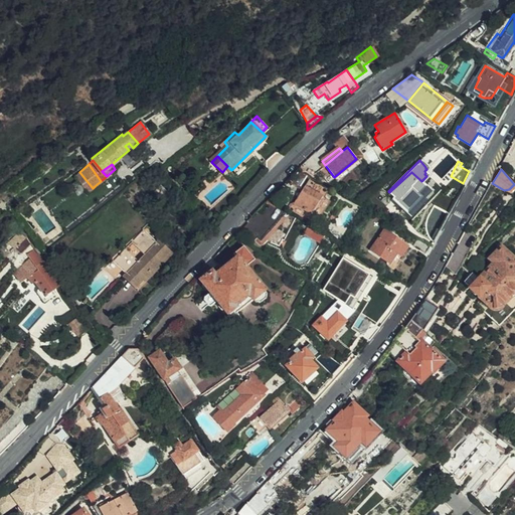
[(306,175),(298,171),(291,182),(299,187),(306,175)]
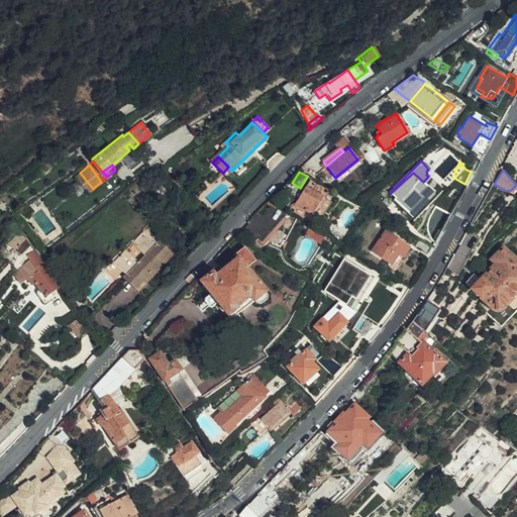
[(426,185),(423,182),(413,173),(391,193),(395,197),(393,198),(407,211),(422,196),(418,193),(426,185)]
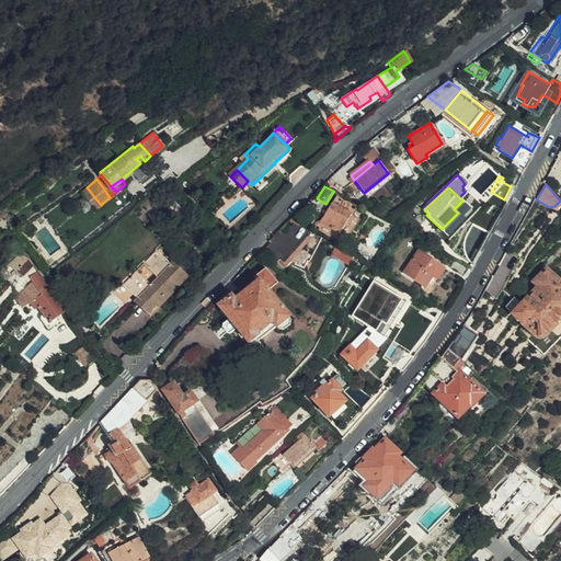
[(341,232),(352,216),(332,203),(320,221),(341,232)]
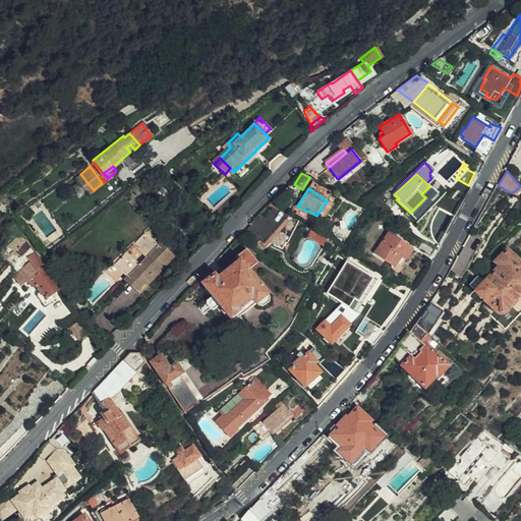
[(193,233),(200,228),(194,221),(188,226),(193,233)]
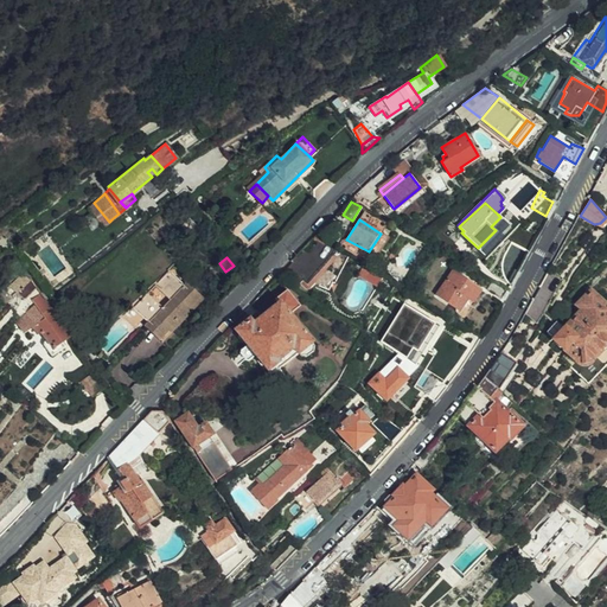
[(372,269),(366,266),(362,273),(368,278),(372,269)]
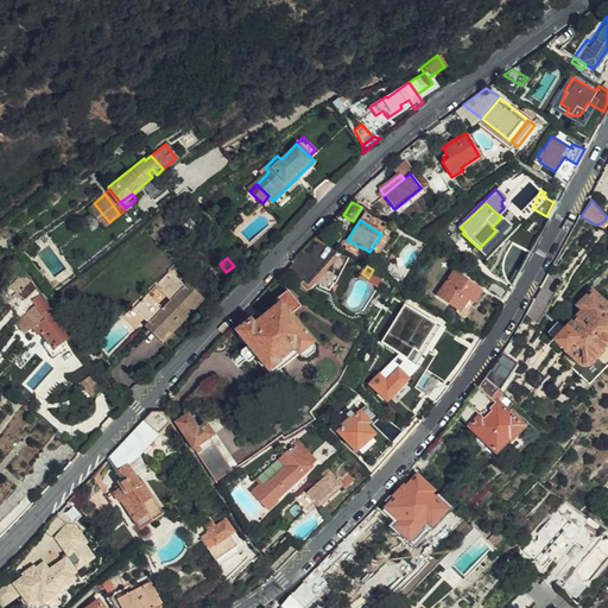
[(512,286),(518,276),(501,266),(495,277),(512,286)]
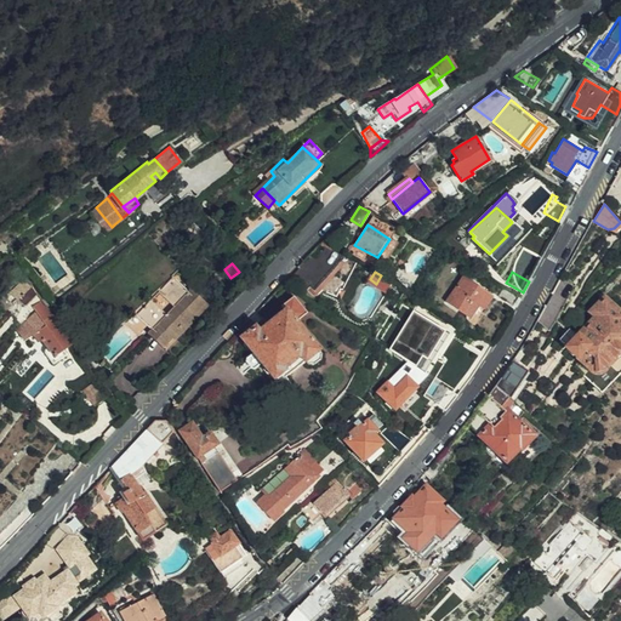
[(36,292),(23,274),(7,290),(24,306),(36,292)]
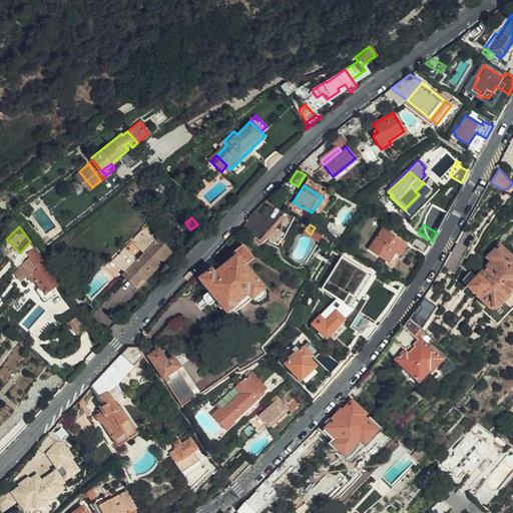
[(393,251),(400,241),(382,228),(370,247),(388,261),(393,251)]
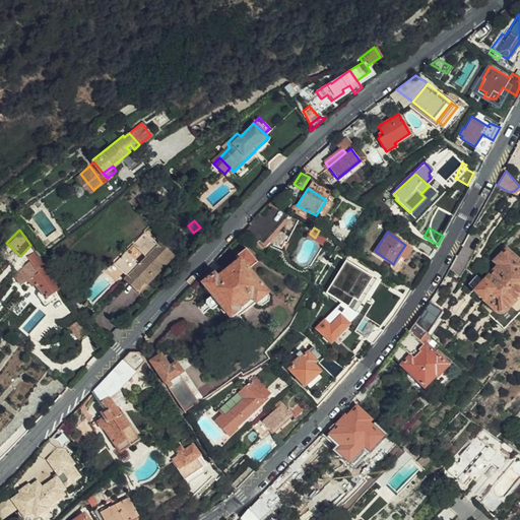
[(112,264),(123,275),(125,274),(126,275),(138,286),(172,253),(159,241),(154,245),(143,234),(131,245),(140,256),(133,262),(124,252),(112,264)]
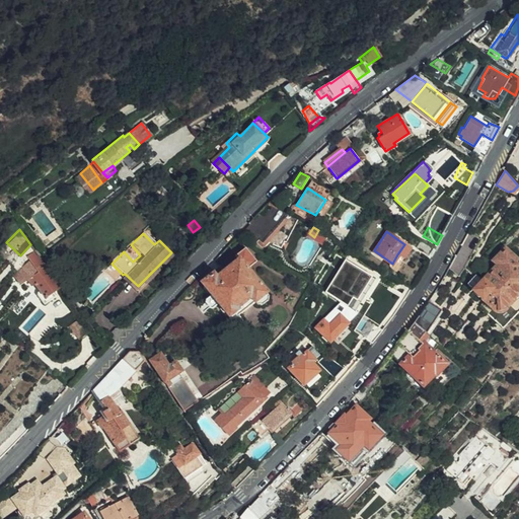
[(427,255),(432,247),(421,239),(416,247),(427,255)]
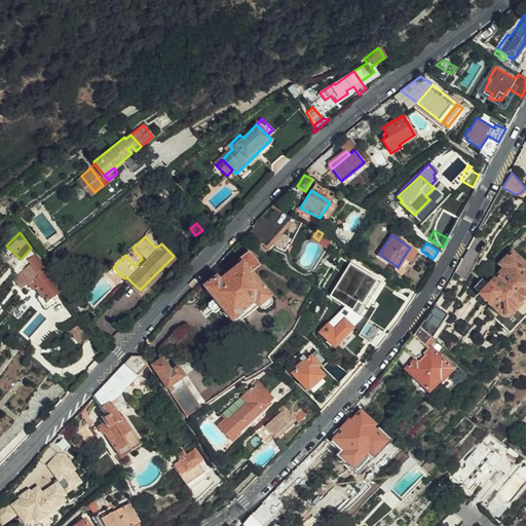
[(321,287),(322,288),(332,295),(350,263),(357,255),(349,250),(344,248),(321,287)]
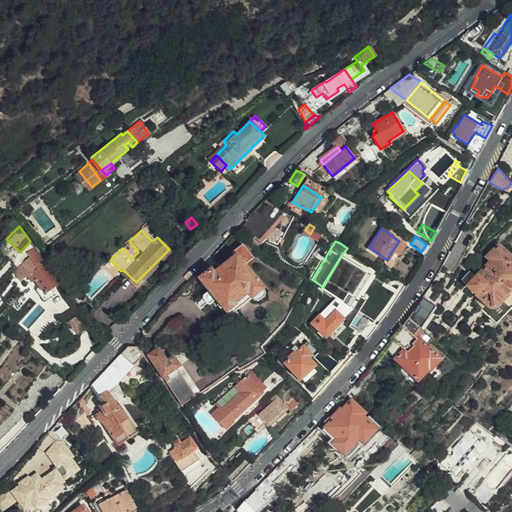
[(404,245),(399,241),(392,251),(398,254),(404,245)]
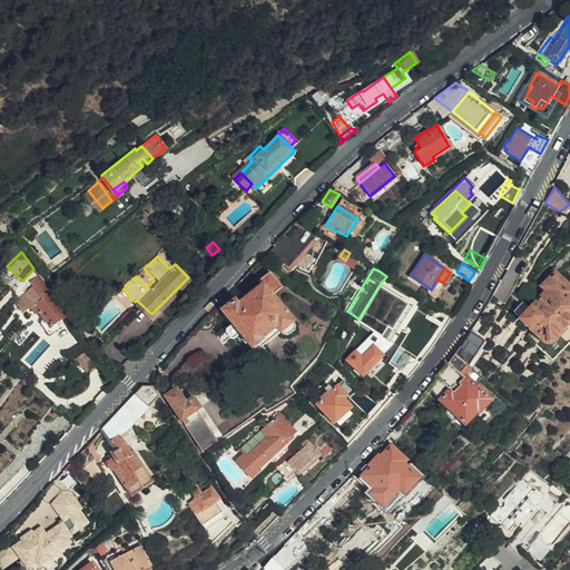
[(232,323),(239,333),(251,347),(262,337),(261,336),(274,325),(278,331),(281,330),(283,333),(287,334),(293,328),(293,324),(291,321),(293,320),(271,293),(281,285),(268,271),(257,279),(261,283),(237,301),(234,297),(220,308),(232,323)]
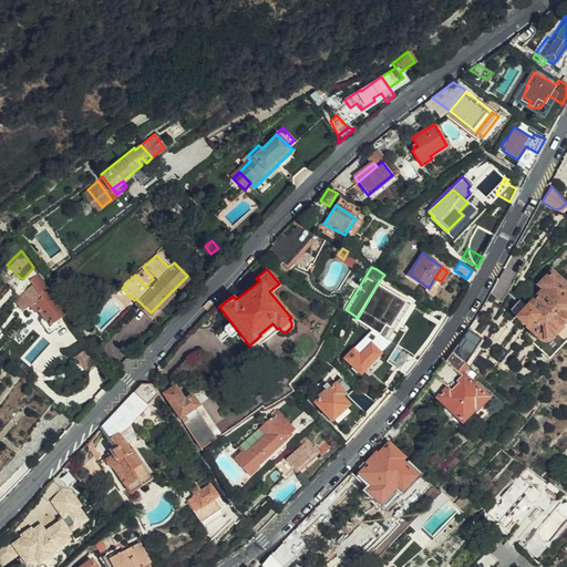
[(566,288),(549,271),(538,285),(542,289),(517,316),(539,338),(543,340),(548,340),(552,338),(566,320),(566,288)]
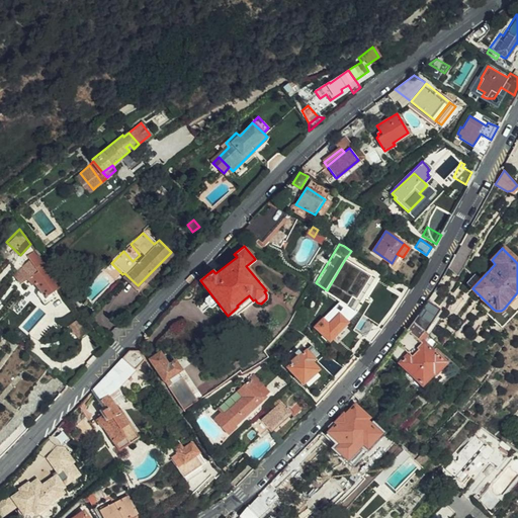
[(59,286),(33,250),(27,255),(29,259),(14,273),(20,283),(26,278),(28,282),(32,283),(33,282),(39,290),(37,292),(41,298),(47,295),(50,298),(55,294),(53,290),(59,286)]
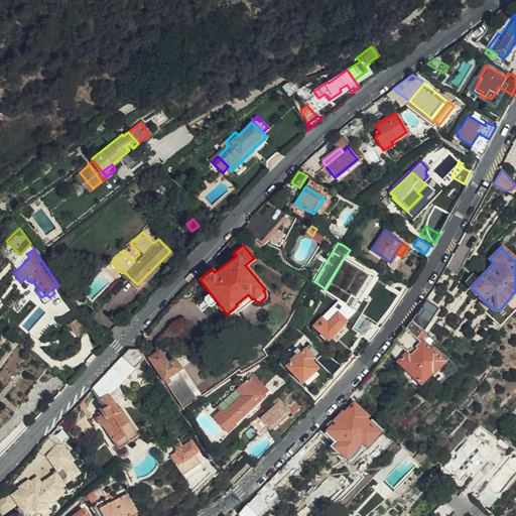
[(137,284),(125,273),(122,276),(134,288),(137,291),(146,282),(145,281),(172,253),(170,251),(137,284)]
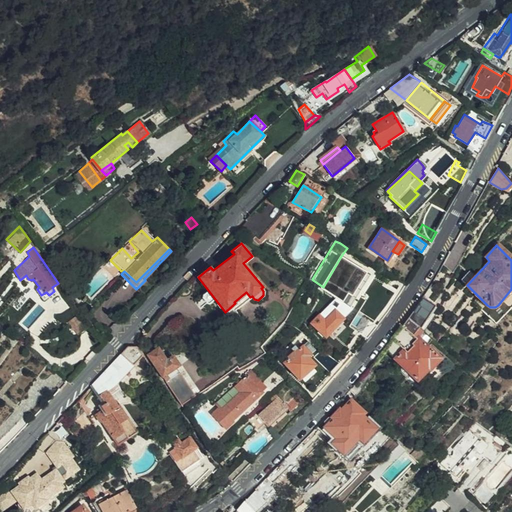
[(341,256),(323,287),(336,296),(340,299),(344,292),(352,295),(361,280),(359,278),(363,270),(341,256)]
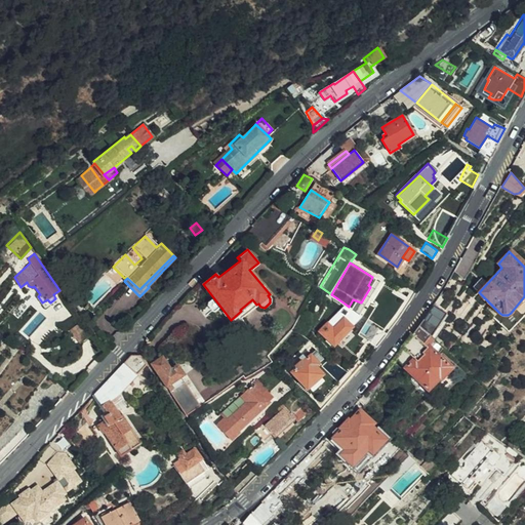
[(353,299),(349,307),(360,315),(385,273),(377,268),(372,277),(368,285),(370,287),(361,303),(353,299)]
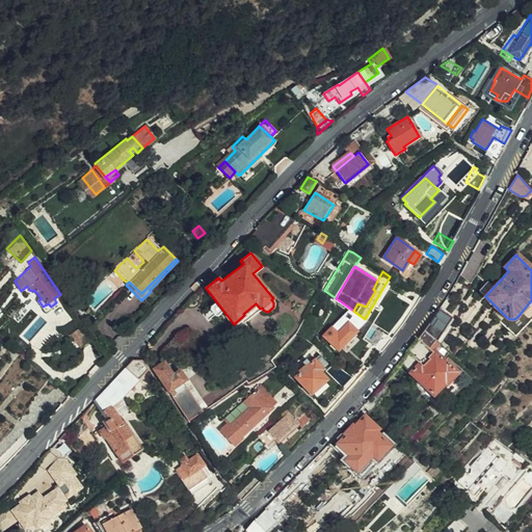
[(402,297),(415,304),(421,295),(408,288),(402,297)]
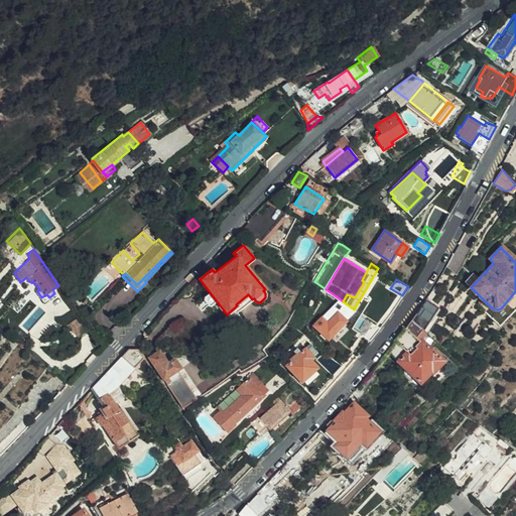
[(212,305),(217,301),(210,292),(205,297),(205,299),(209,305),(212,305)]
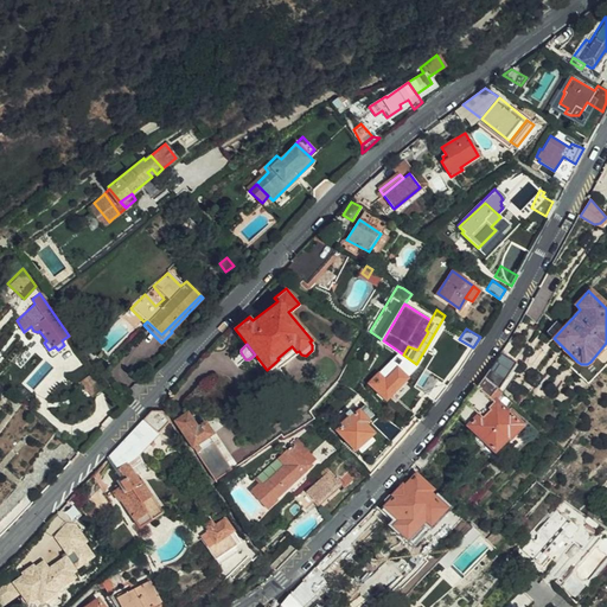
[(415,376),(422,369),(416,364),(403,355),(398,351),(382,369),(385,371),(389,375),(402,363),(411,372),(415,376)]
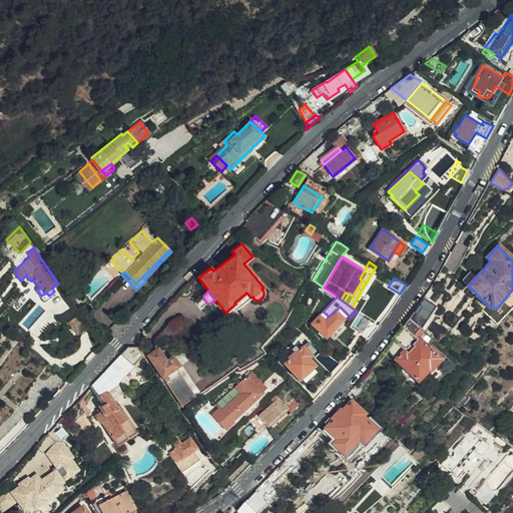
[(429,300),(415,321),(431,335),(446,313),(429,300)]
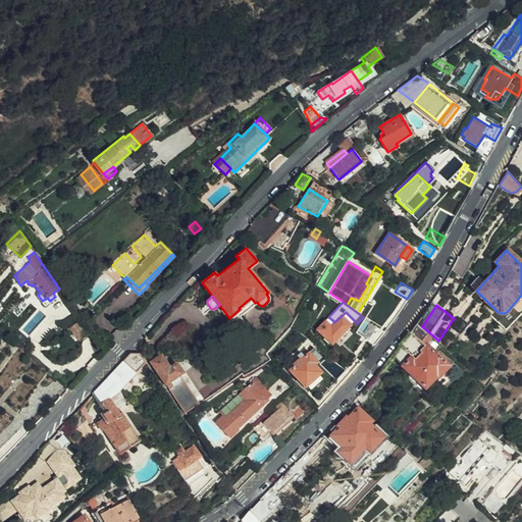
[(331,343),(354,320),(346,312),(334,322),(331,319),(328,323),(325,320),(317,328),(331,343)]
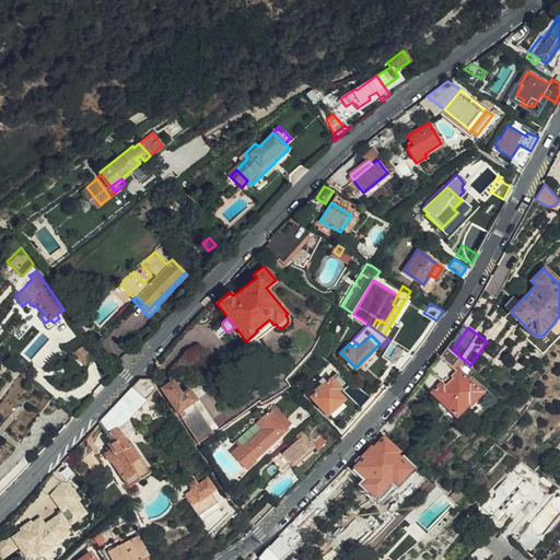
[(94,359),(84,343),(73,352),(84,366),(94,359)]
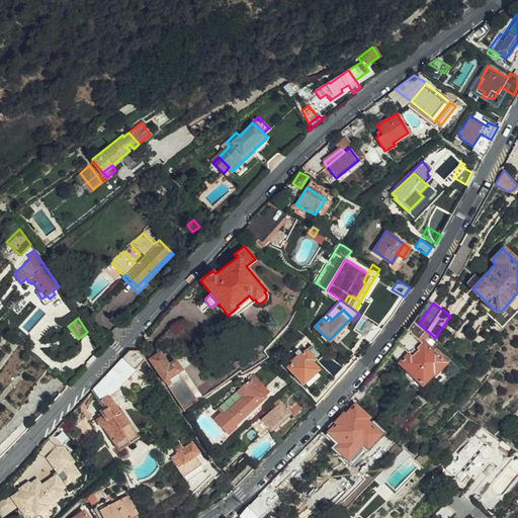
[(370,341),(380,328),(366,318),(355,331),(370,341)]
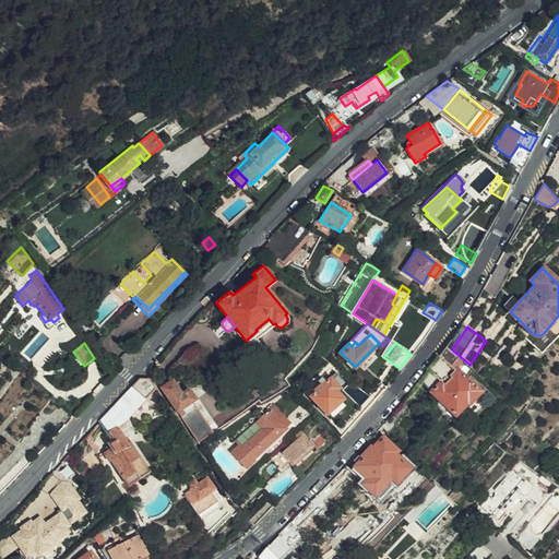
[(472,380),(478,373),(470,365),(452,349),(442,365),(430,379),(441,391),(438,395),(448,404),(453,409),(461,417),(473,406),(476,406),(487,394),(472,380)]
